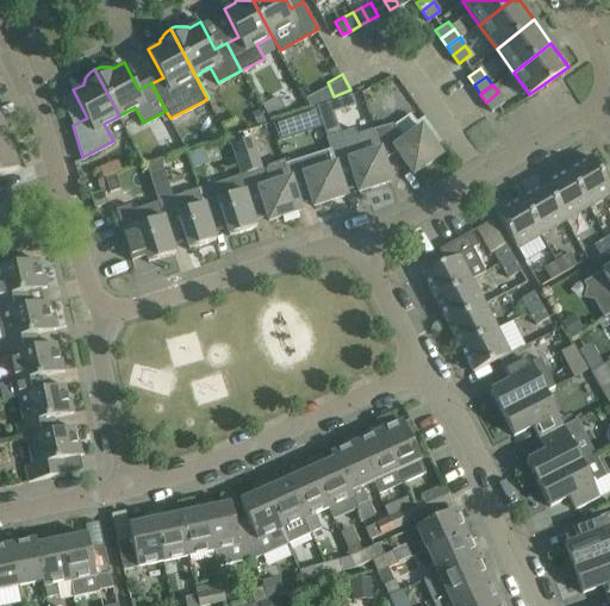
[(498,92),(486,102),(492,110),(504,101),(498,92)]
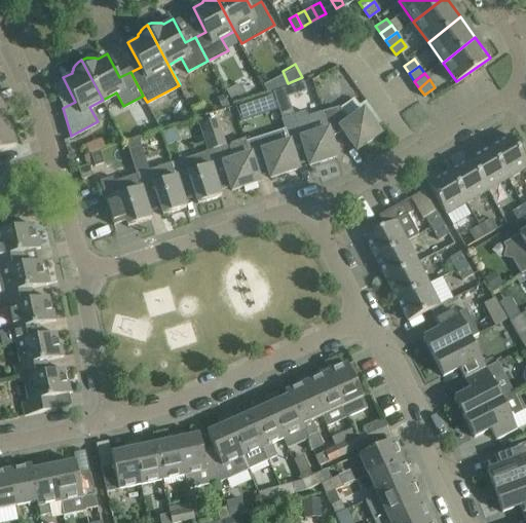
[(287,86),(273,90),(276,100),(290,96),(287,86)]
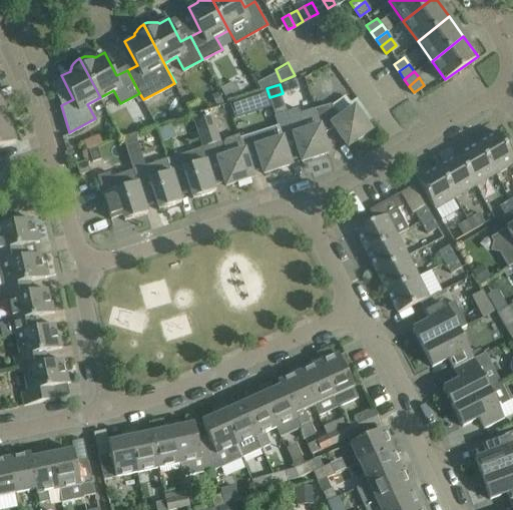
[(217,89),(211,93),(217,103),(223,99),(217,89)]
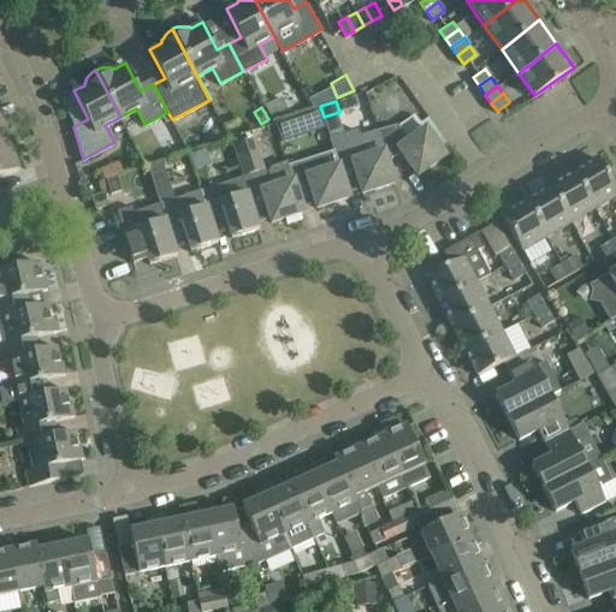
[(377,128),(388,159),(401,150),(418,173),(445,154),(426,126),(425,128),(414,112),(398,123),(397,122),(377,128)]
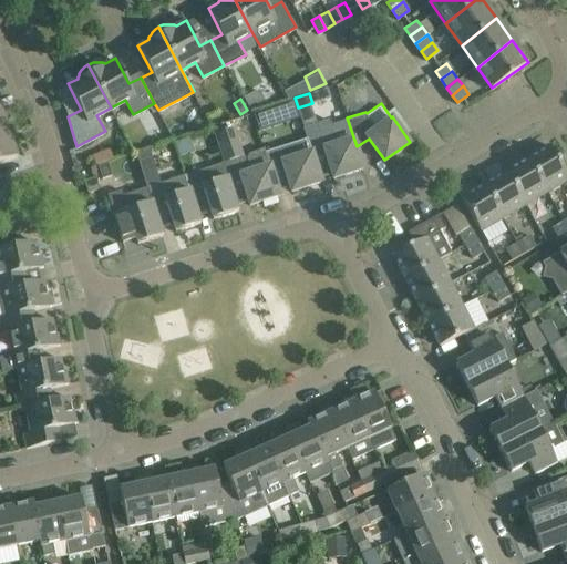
[(357,146),(347,118),(333,122),(330,120),(329,116),(303,125),(307,136),(312,152),(325,147),(333,176),(363,166),(357,146)]
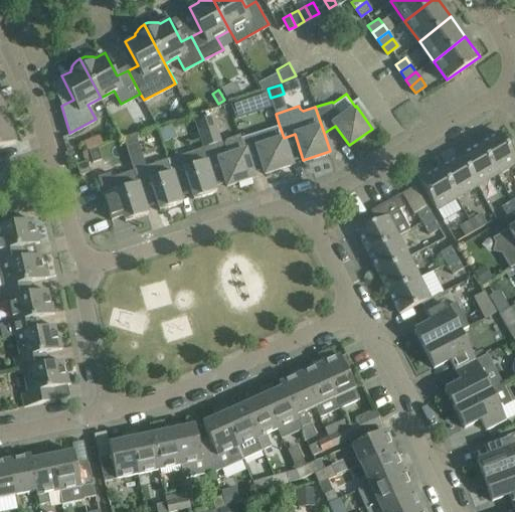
[(194,120),(203,145),(204,153),(216,149),(219,157),(218,157),(227,184),(253,176),(252,172),(245,150),(244,146),(241,136),(240,133),(226,138),(224,141),(226,146),(222,148),(220,141),(222,140),(213,114),(194,120)]
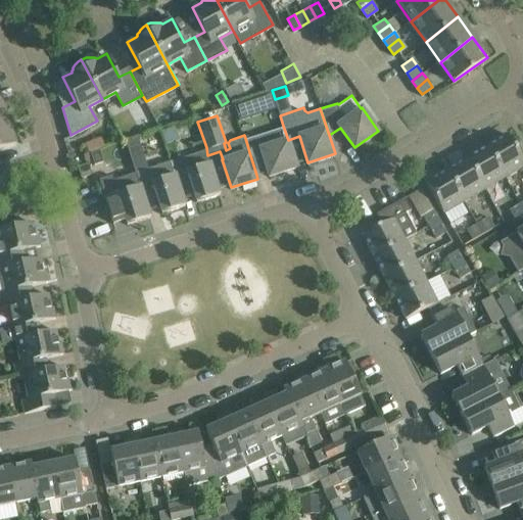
[(8,121),(0,123),(0,160),(1,160),(1,159),(0,159),(0,148),(15,143),(8,121)]
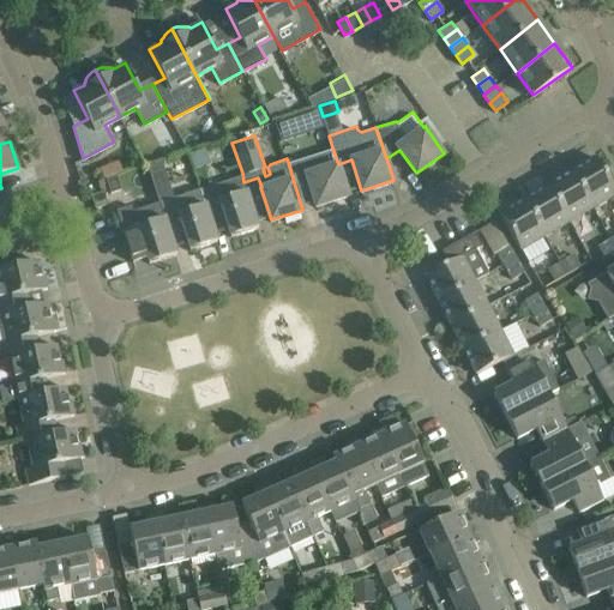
[(315,205),(348,195),(338,164),(332,148),(288,162),(292,174),(293,179),(301,205),(314,200),(315,205)]
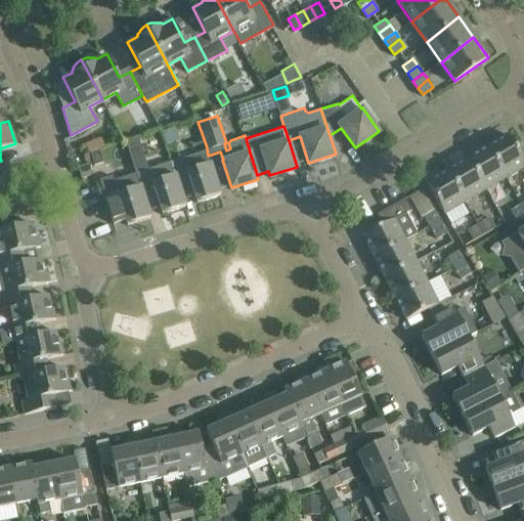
[(138,133),(125,137),(136,171),(140,185),(151,181),(162,212),(185,205),(181,191),(175,173),(170,160),(149,167),(138,133)]
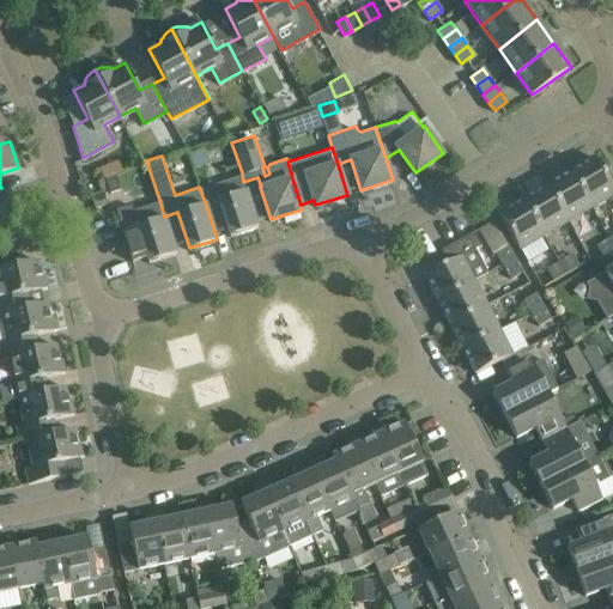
[(612,187),(594,156),(570,169),(592,206),(612,193),(612,187)]
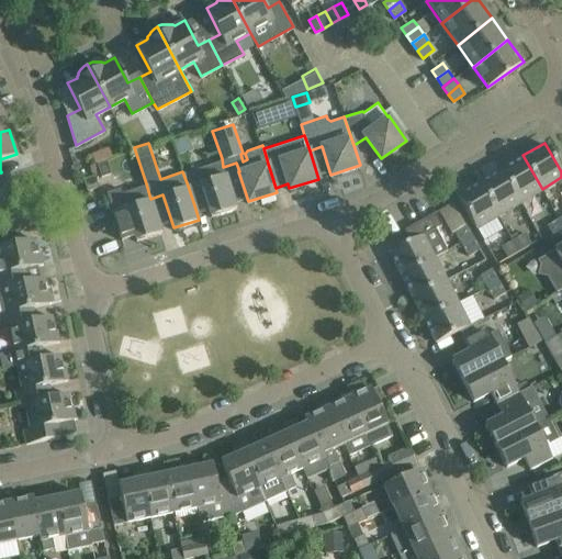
[(523,155),(501,168),(520,201),(542,189),(523,155)]
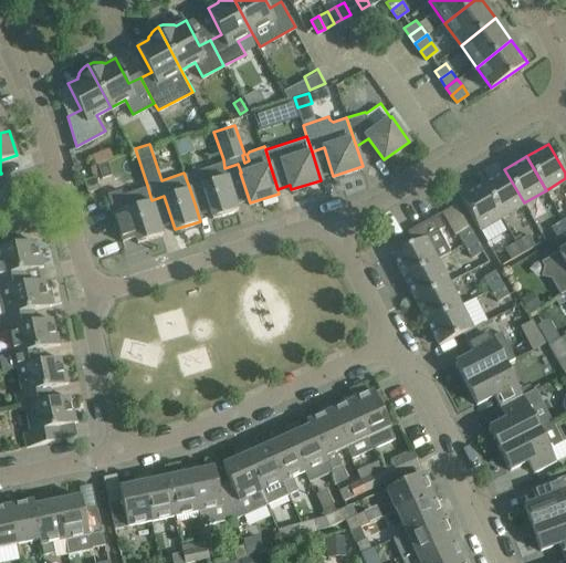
[(224,168),(223,159),(184,173),(189,187),(196,207),(208,204),(212,217),(238,209),(224,168)]
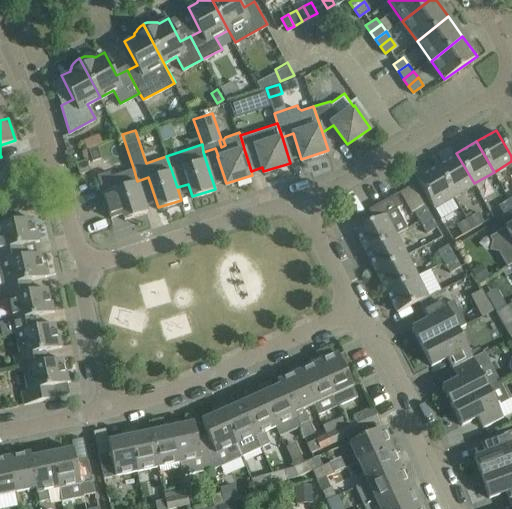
[(456,153),(436,165),(454,195),(474,183),(456,153)]
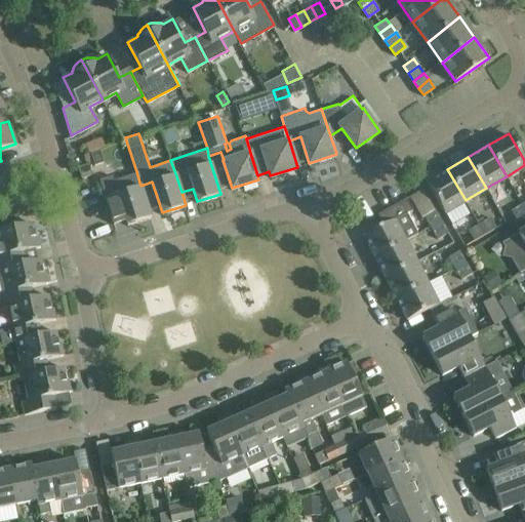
[(447,169),(427,182),(451,223),(470,211),(463,201),(466,200),(447,169)]
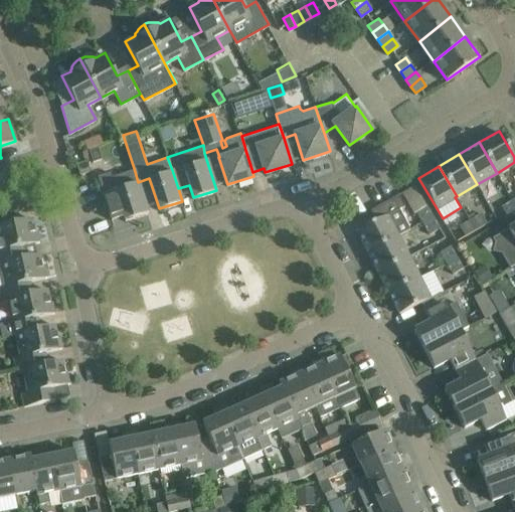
[(138,182),(134,168),(113,175),(112,171),(98,175),(112,218),(124,214),(125,219),(148,212),(138,182)]
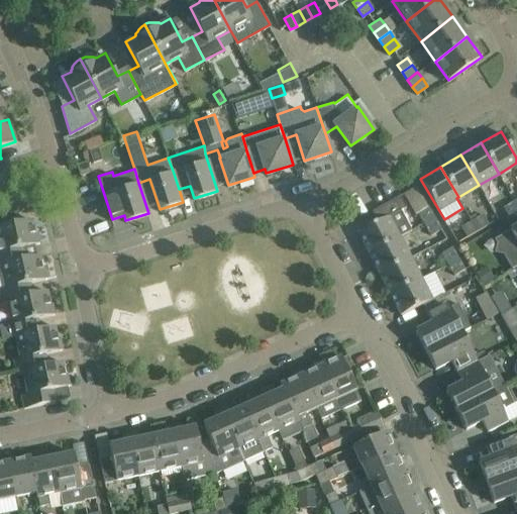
[(357,230),(369,251),(400,235),(400,234),(411,228),(401,209),(406,206),(400,194),(373,210),(378,220),(357,230)]
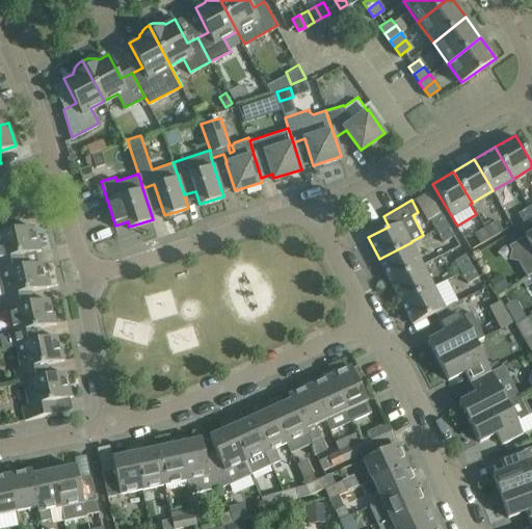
[(524,221),(531,218),(531,217),(531,210),(529,205),(517,211),(524,221)]
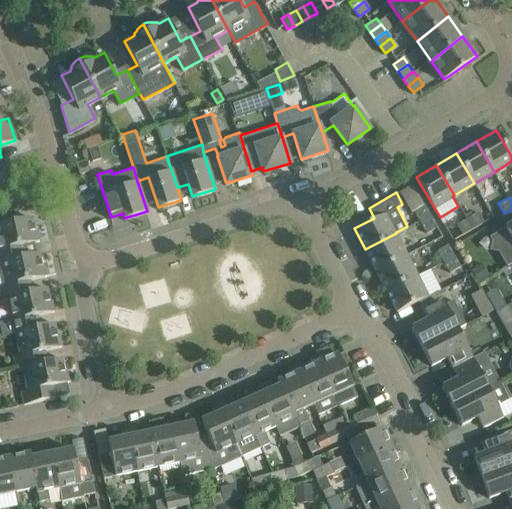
[(424,204),(414,210),(420,220),(430,214),(424,204)]
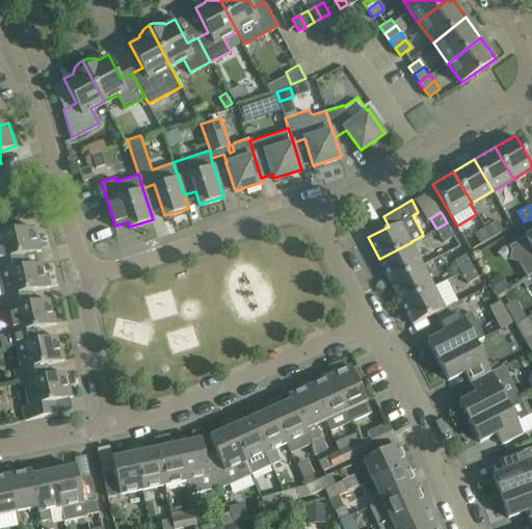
[(503,228),(497,217),(491,220),(489,217),(483,221),(485,225),(491,235),(503,228)]
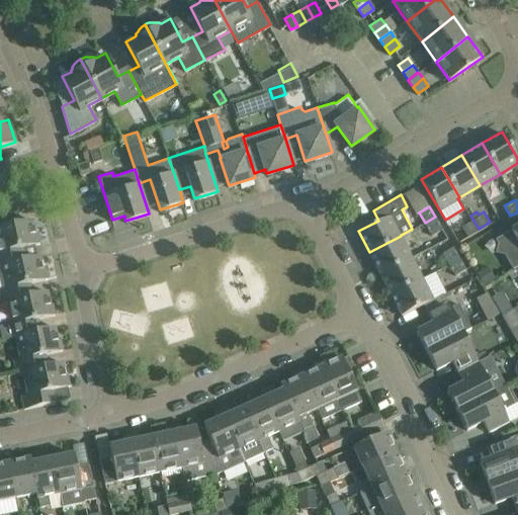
[(517,224),(511,229),(501,235),(506,243),(504,252),(513,267),(517,265),(517,264),(517,211),(517,212),(517,224)]
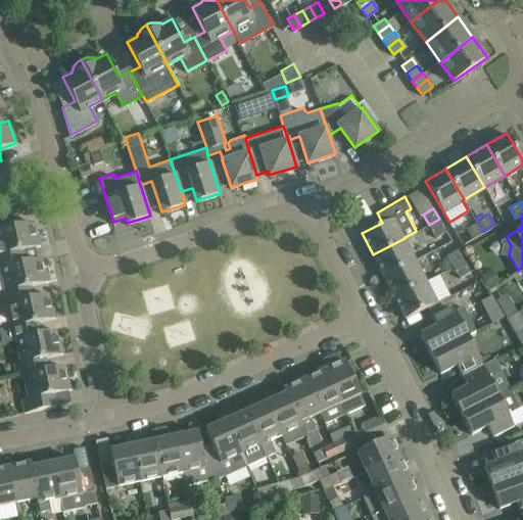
[(439,219),(429,225),(436,236),(445,230),(439,219)]
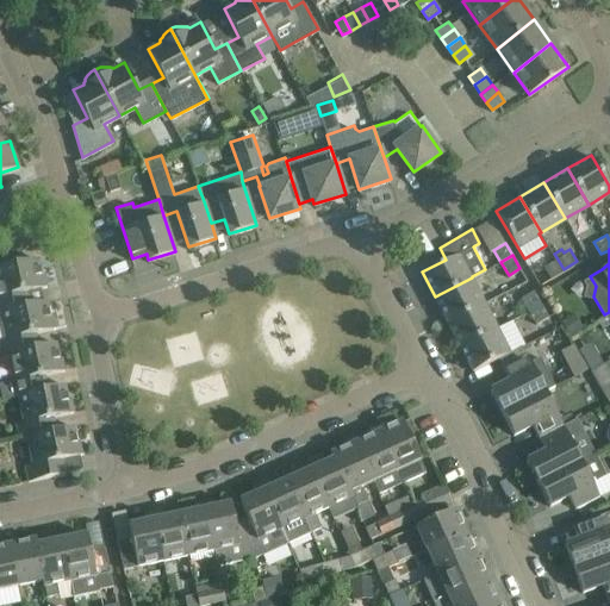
[(0,308),(24,304),(20,291),(48,286),(44,273),(42,273),(38,257),(0,264),(0,308)]
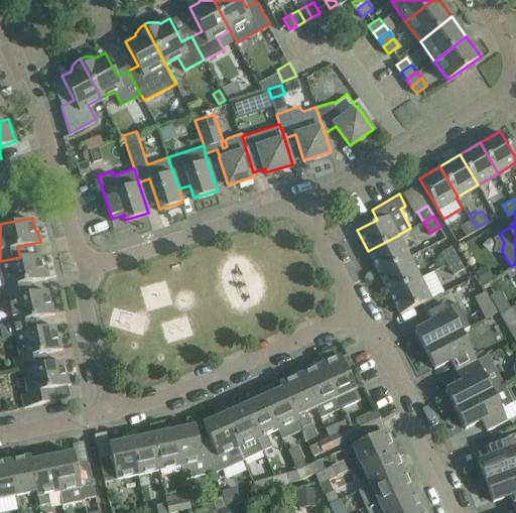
[(477,228),(471,218),(460,224),(466,235),(477,228)]
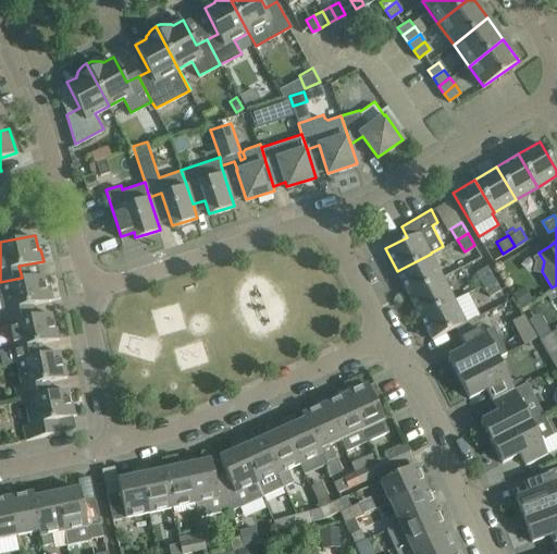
[(397,271),(409,293),(443,275),(431,254),(397,271)]
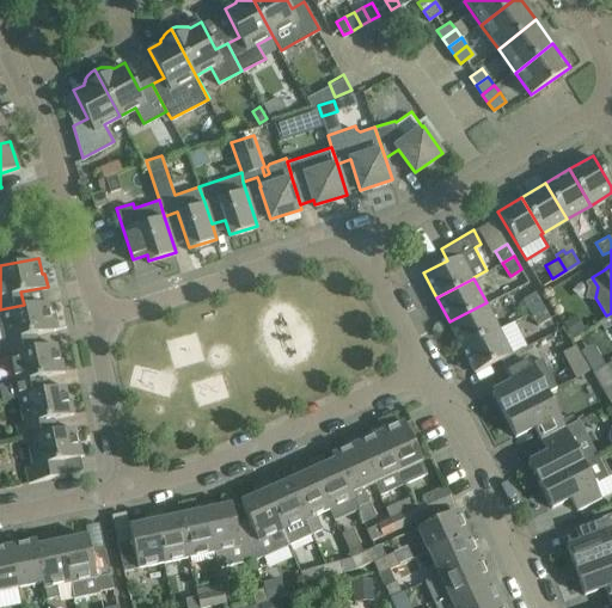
[(536,289),(522,296),(530,309),(543,302),(536,289)]
